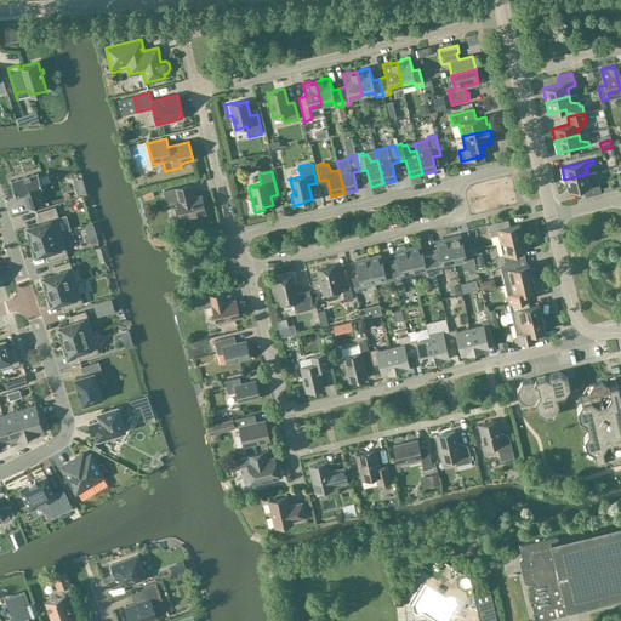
[(12,181),(11,181),(16,198),(17,198),(17,197),(24,195),(28,208),(28,209),(43,204),(38,191),(41,189),(43,189),(38,172),(36,172),(12,181)]
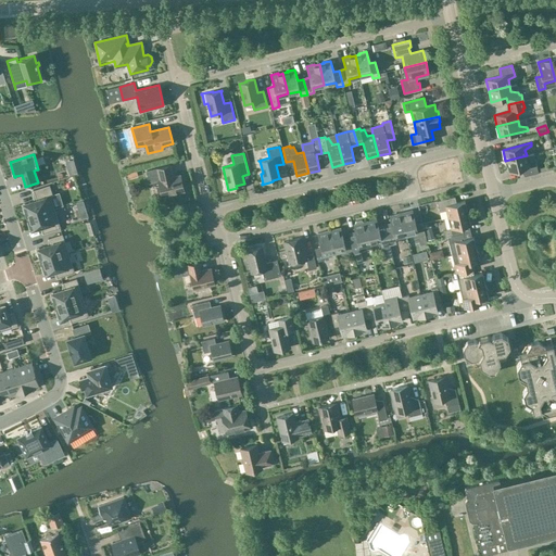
[(533,154),(527,155),(505,161),(508,173),(523,168),(526,176),(538,173),(533,154)]
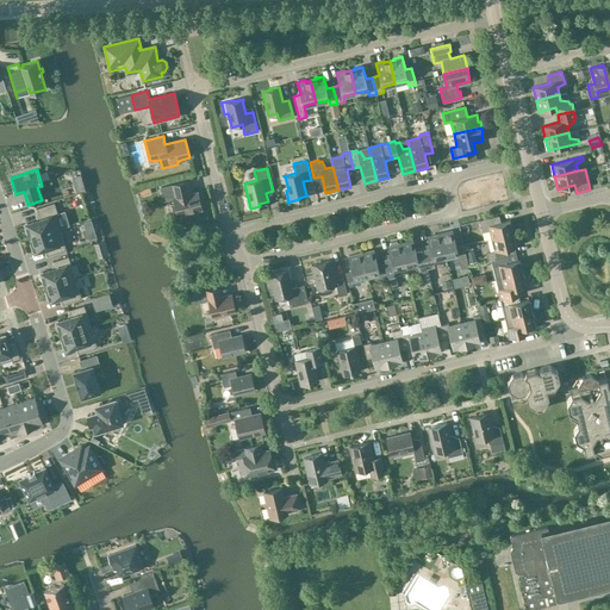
[(178,216),(203,210),(198,192),(188,194),(186,182),(186,181),(161,187),(165,201),(174,199),(178,216)]
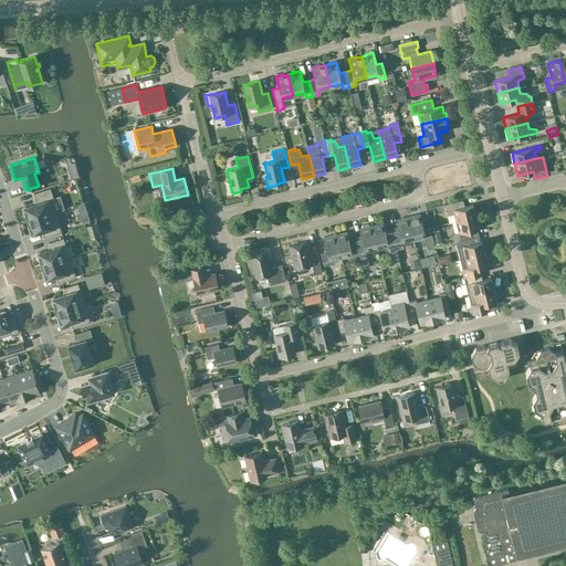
[(138,173),(129,175),(132,182),(140,180),(138,173)]
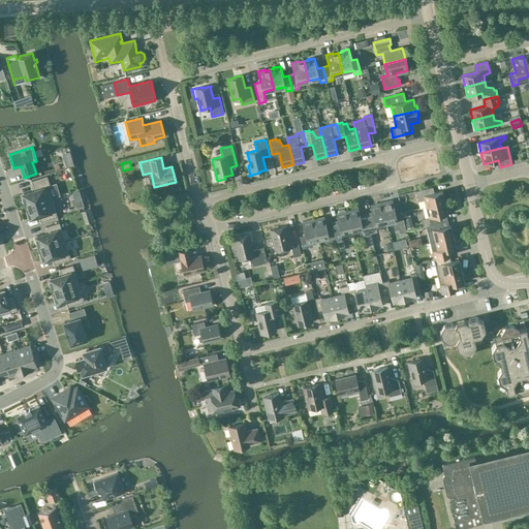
[(25,200),(27,206),(52,198),(48,187),(51,186),(47,176),(31,181),(32,182),(35,190),(21,194),(24,201),(25,200)]
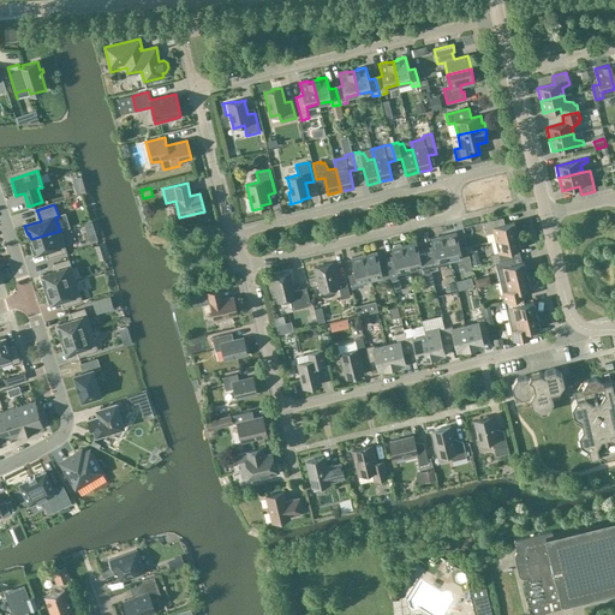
[(495,240),(518,236),(517,233),(517,228),(515,228),(514,222),(505,225),(503,218),(483,222),(485,234),(494,233),(495,240)]
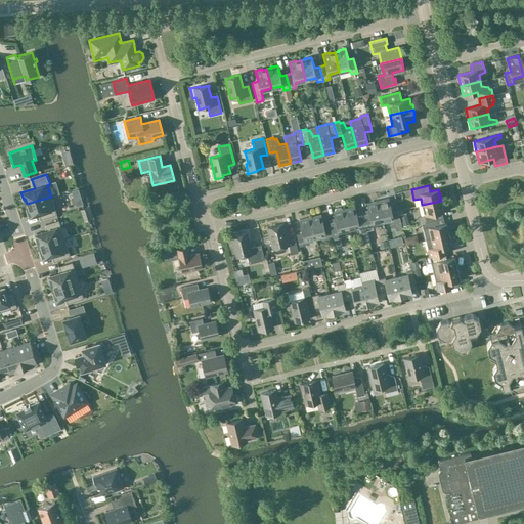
[(56,215),(51,197),(27,204),(28,209),(27,209),(29,216),(38,213),(40,219),(40,220),(56,215)]
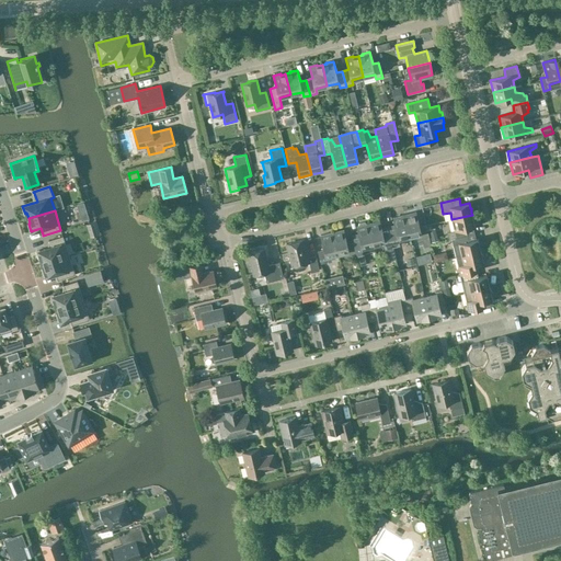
[(404,215),(410,237),(416,235),(418,240),(428,238),(426,225),(420,226),(416,212),(404,215)]
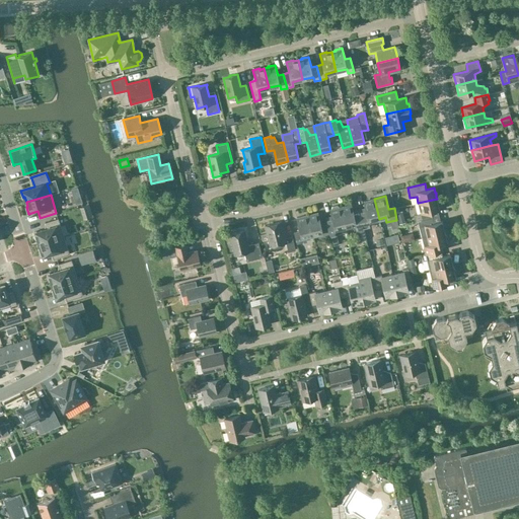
[(368,221),(379,219),(374,199),(363,202),(367,214),(361,216),(363,228),(370,226),(368,221)]
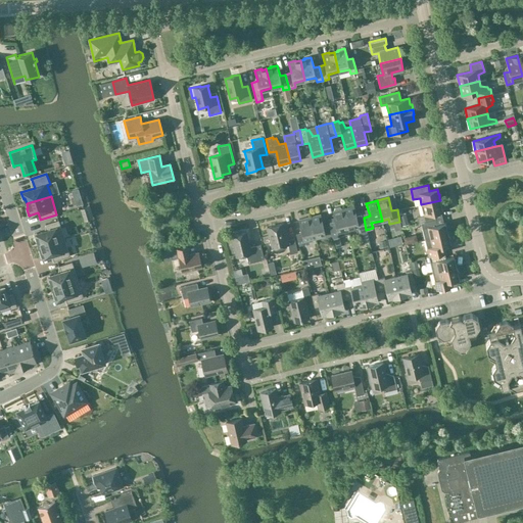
[(440,202),(440,200),(421,204),(424,216),(422,216),(424,222),(436,219),(435,212),(442,210),(441,205),(442,205),(440,202)]
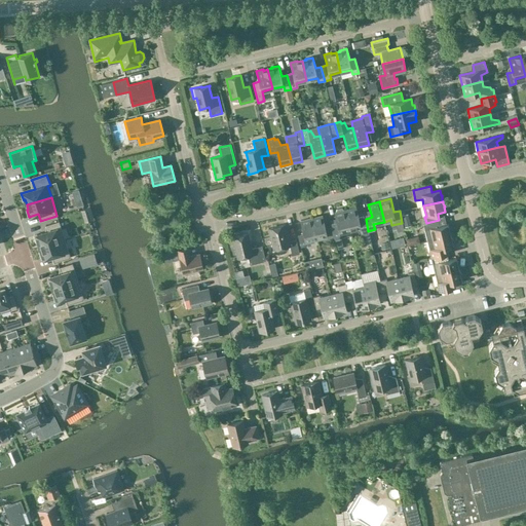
[(336,212),(334,213),(337,226),(332,227),(334,239),(341,237),(340,232),(350,230),(345,210),(344,210),(342,208),(336,210),(336,212)]
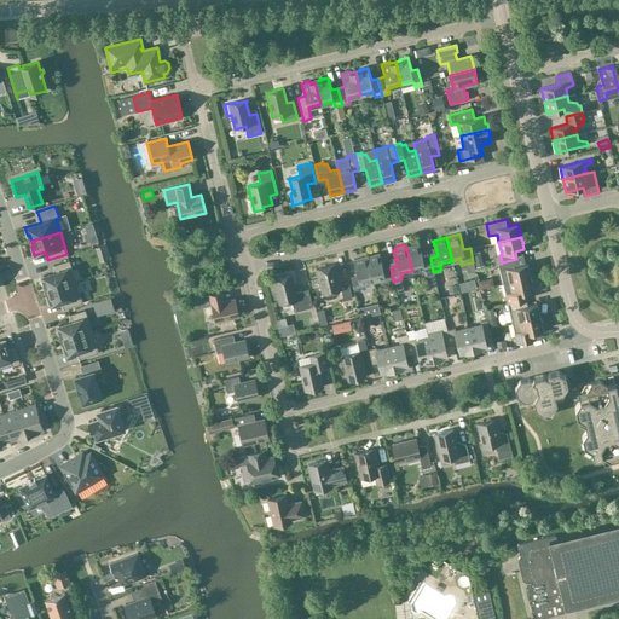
[(437,285),(433,272),(431,258),(423,259),(420,244),(406,247),(412,271),(423,268),(428,288),(437,285)]
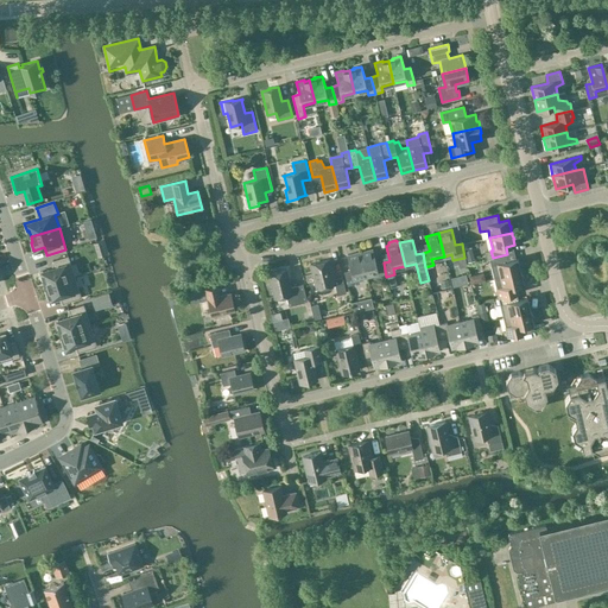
[(472,242),(473,252),(482,251),(481,241),(472,242)]
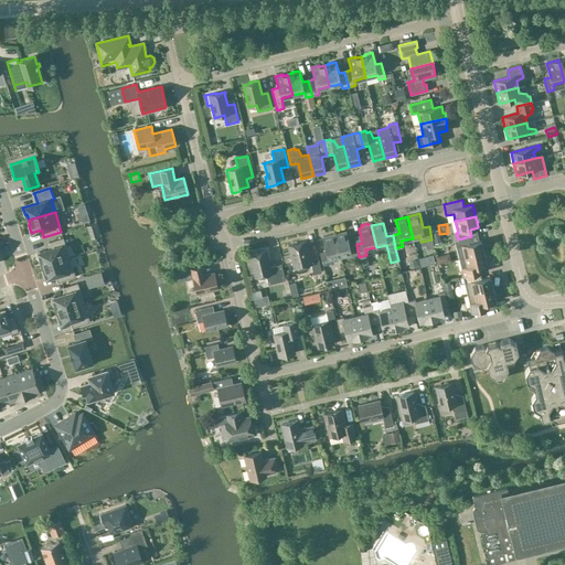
[(359,257),(356,244),(350,245),(347,232),(334,234),(340,256),(347,254),(348,259),(359,257)]
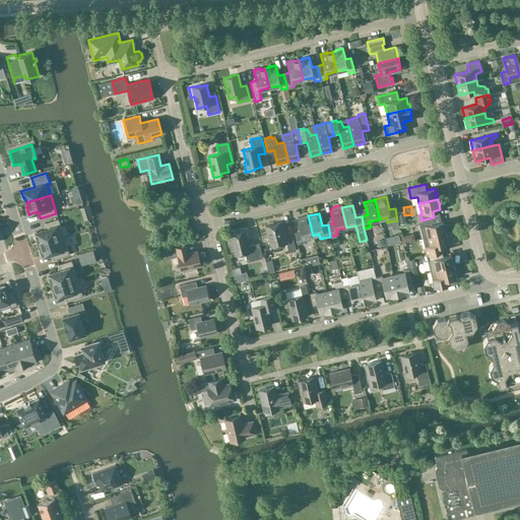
[(302,238),(313,236),(308,215),(297,218),(300,232),(295,233),(297,245),(304,243),(302,238)]
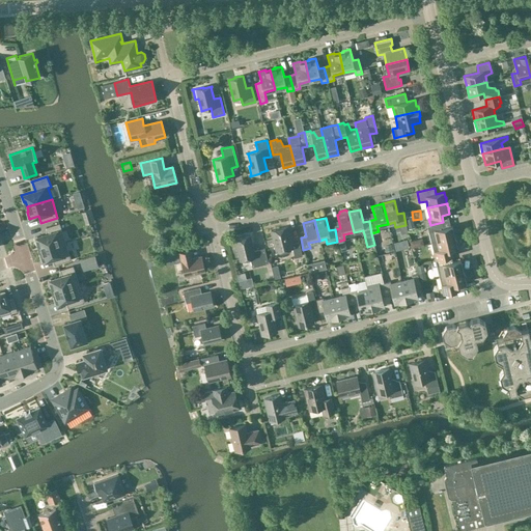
[(444,228),(443,222),(430,225),(431,231),(434,230),(436,242),(455,238),(454,235),(454,231),(453,231),(452,226),(444,228)]
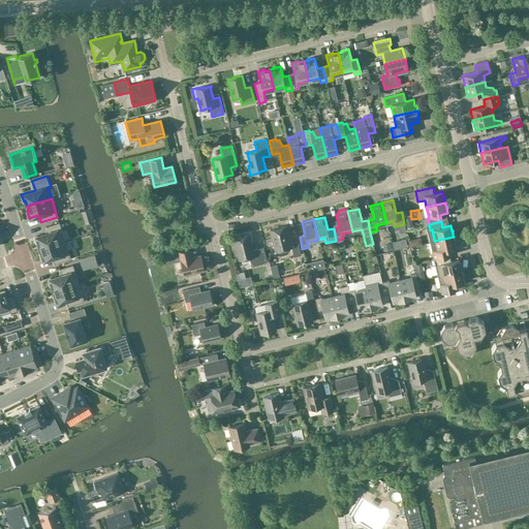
[(38,243),(40,248),(65,240),(59,222),(45,226),(47,227),(49,232),(34,237),(37,244),(38,243)]
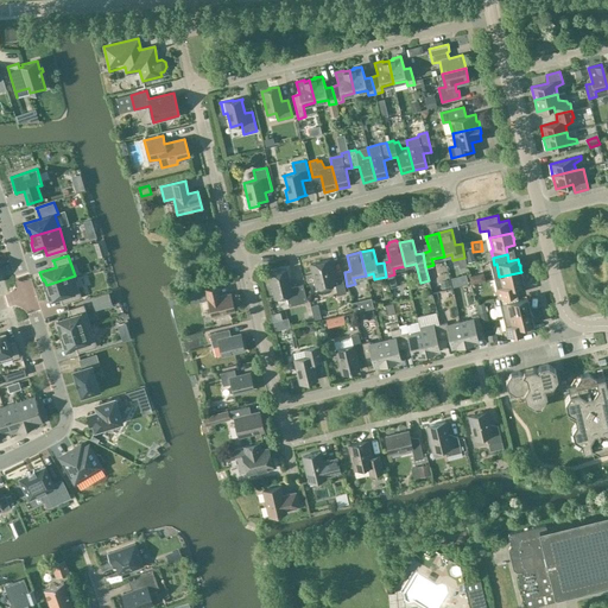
[(329,259),(310,264),(316,289),(335,284),(337,295),(346,293),(342,277),(334,279),(329,259)]
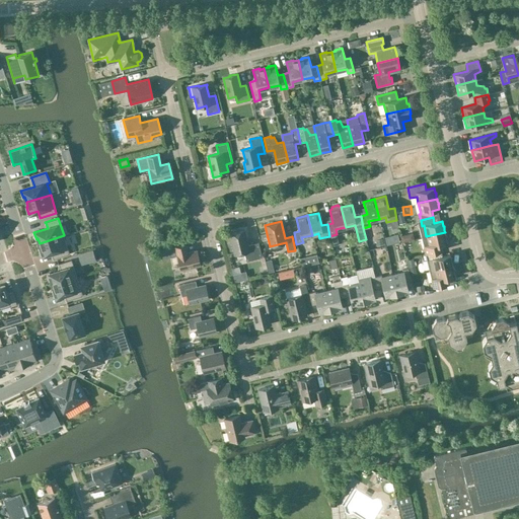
[(229,234),(234,254),(244,252),(246,262),(263,257),(258,242),(247,245),(244,230),(229,234)]
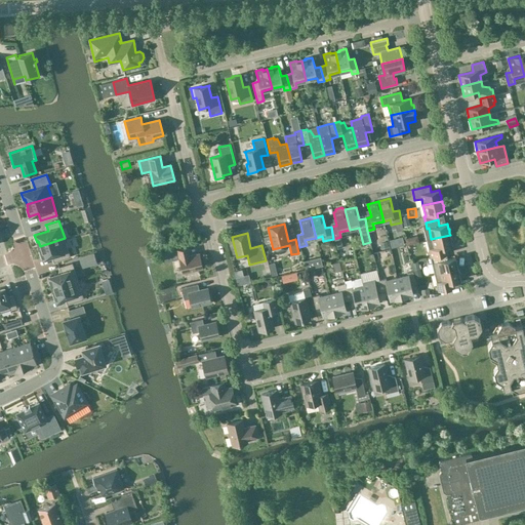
[(450,237),(450,235),(427,240),(429,248),(428,249),(430,257),(446,253),(445,247),(452,246),(452,245),(451,240),(452,240),(450,237)]
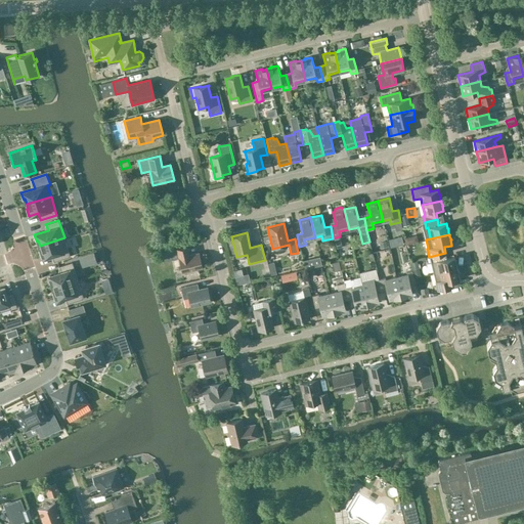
[(403,238),(405,247),(417,244),(415,236),(403,238)]
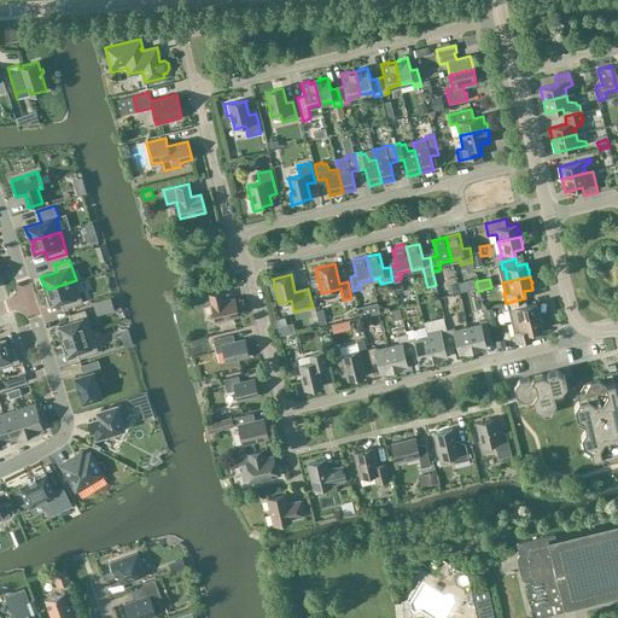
[(47,290),(48,296),(47,296),(50,304),(60,301),(63,308),(63,309),(82,303),(76,280),(47,290)]
